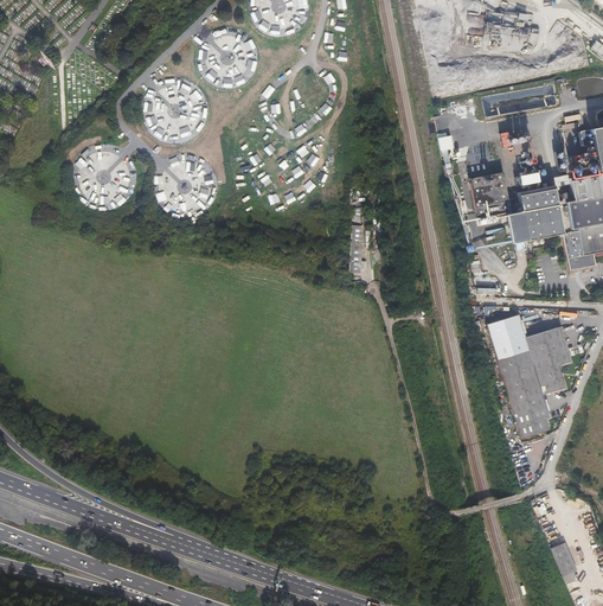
[(568,116),(570,122),(566,123),(568,129),(584,125),(581,113),(568,116)]
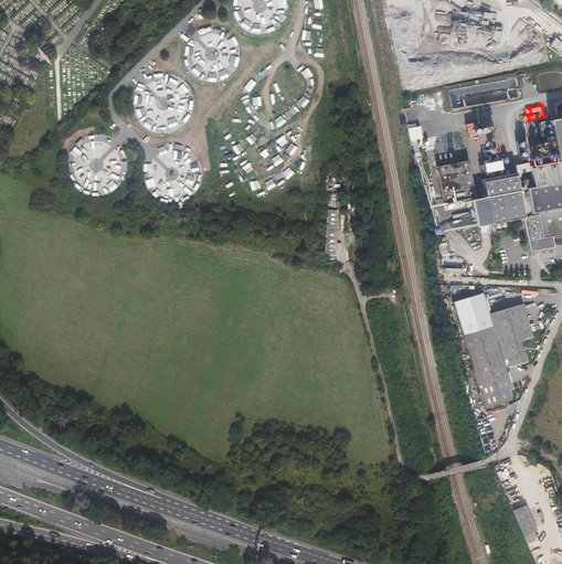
[(467,125),(469,138),(476,136),(475,131),(492,127),(491,119),(467,125)]
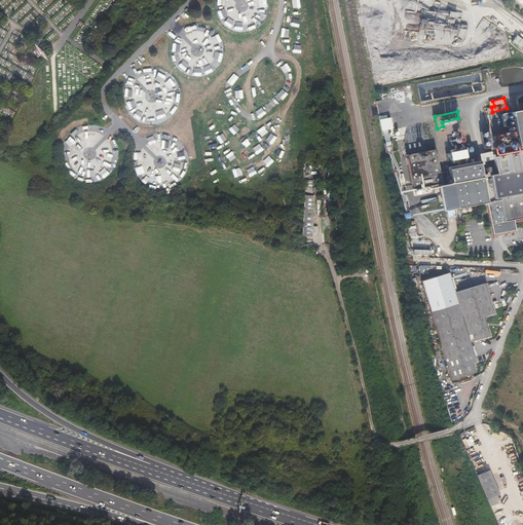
[(490,136),(488,136),(484,137),(486,147),(492,146),(493,152),(495,159),(497,172),(492,174),(489,174),(484,175),(481,161),(450,167),(453,184),(458,210),(489,202),(494,227),(499,226),(499,223),(502,222),(503,225),(522,220),(522,158),(521,154),(522,154),(522,115),(507,118),(510,132),(518,129),(519,137),(492,143),(490,136)]
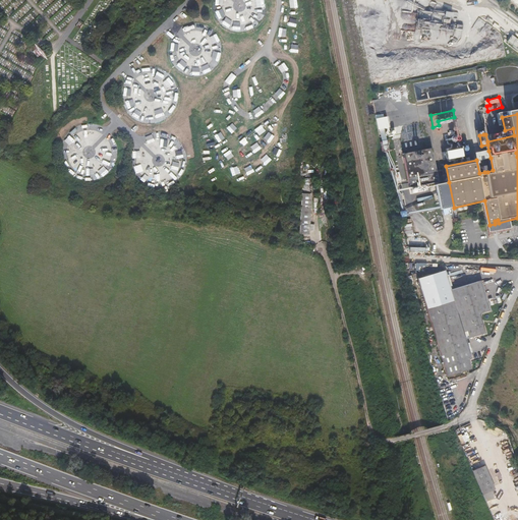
[(441,181),(435,147),(405,153),(412,186),(441,181)]
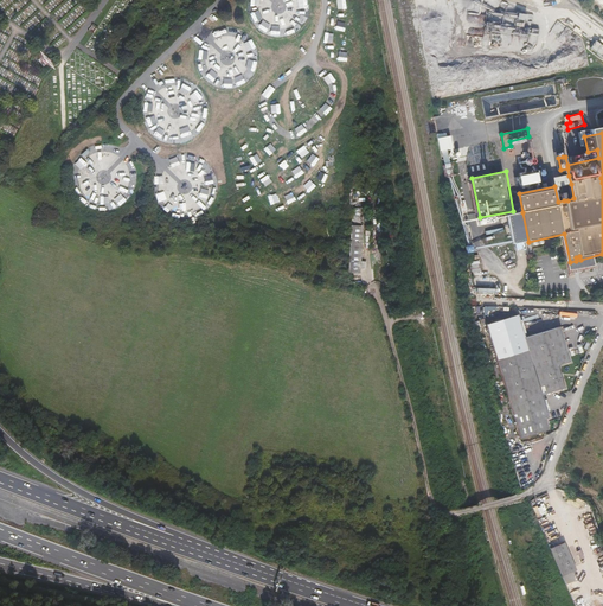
[(524,186),(538,183),(537,174),(523,177),(524,186)]
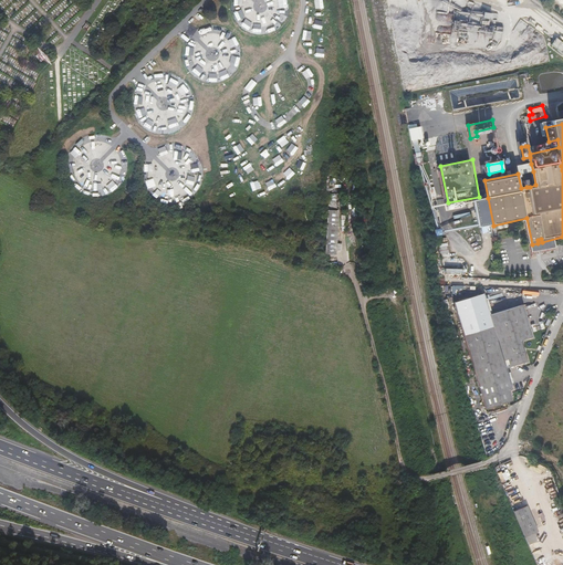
[(519,175),(533,171),(531,164),(517,166),(519,175)]
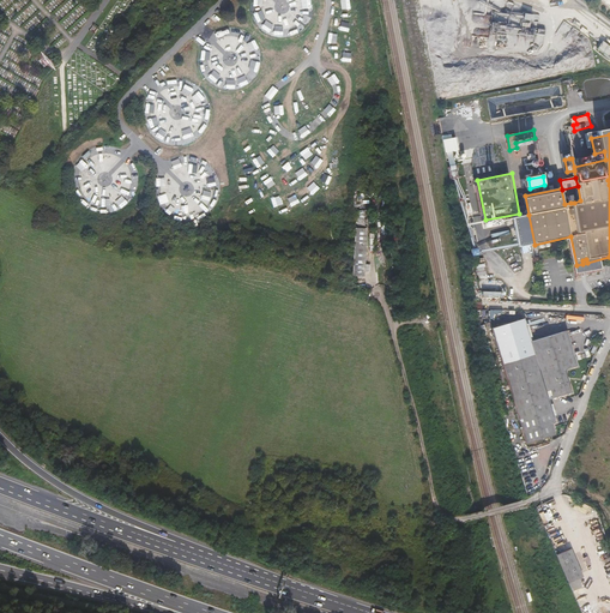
[(357,246),(356,276),(368,277),(369,235),(370,228),(369,228),(370,220),(369,220),(369,212),(360,211),(357,246)]
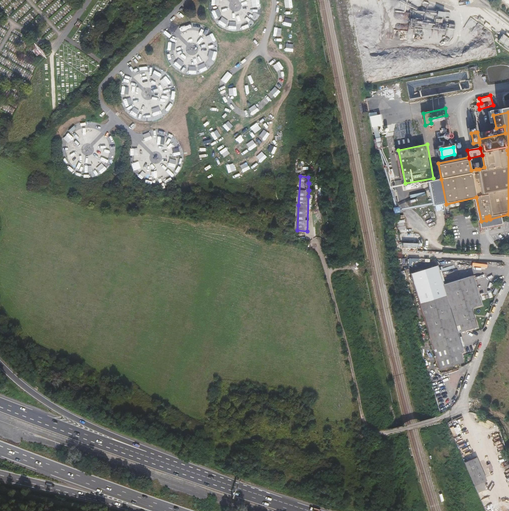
[(441,205),(446,204),(441,179),(436,180),(441,205)]
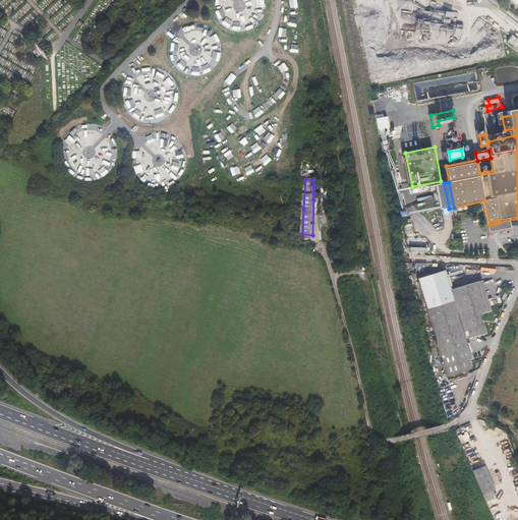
[(484,332),(480,316),(479,313),(488,309),(479,280),(450,289),(444,270),(416,278),(426,310),(447,377),(471,368),(468,358),(471,357),(465,338),(484,332)]
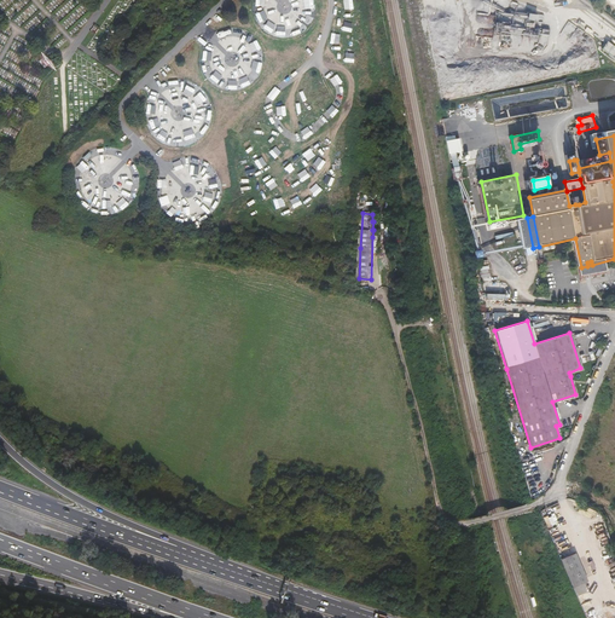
[(598,513),(576,501),(574,506),(580,509),(579,513),(591,519),(593,515),(597,517),(598,513)]
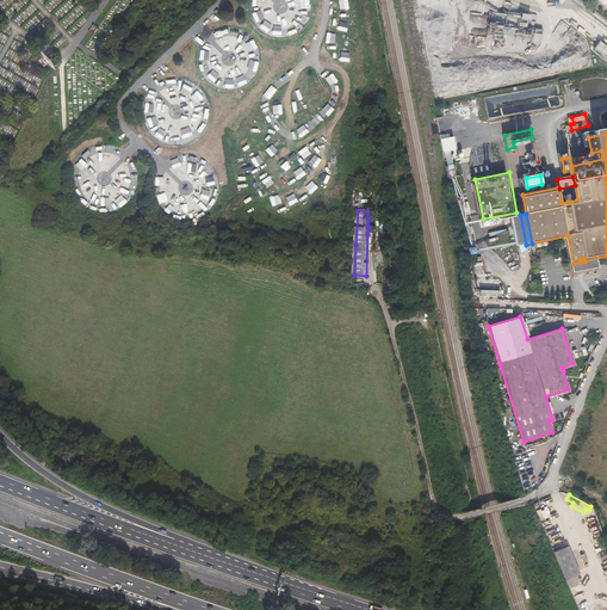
[(568,546),(553,552),(570,589),(581,584),(577,574),(580,573),(568,546)]
